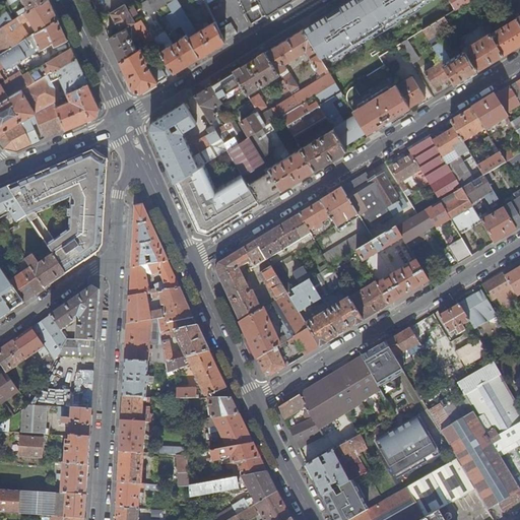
[(0,48),(3,53),(58,18),(49,0),(44,0),(22,13),(12,19),(0,27),(0,48)]
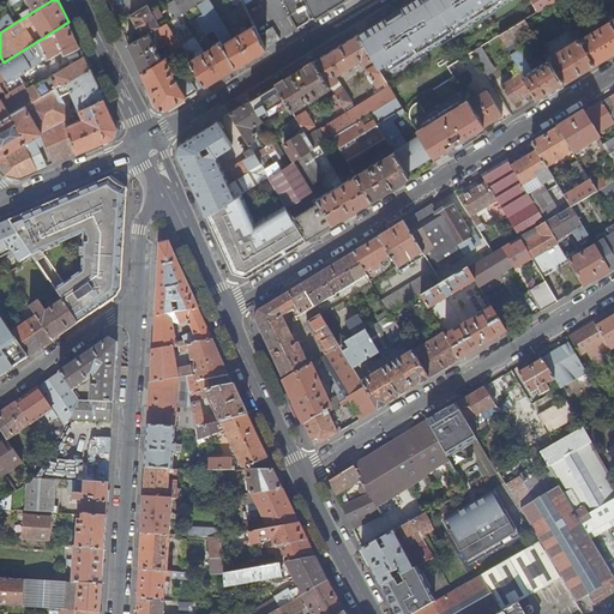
[(26,16),(52,0),(17,0),(18,1),(20,0),(28,0),(32,8),(28,10),(24,11),(26,16)]
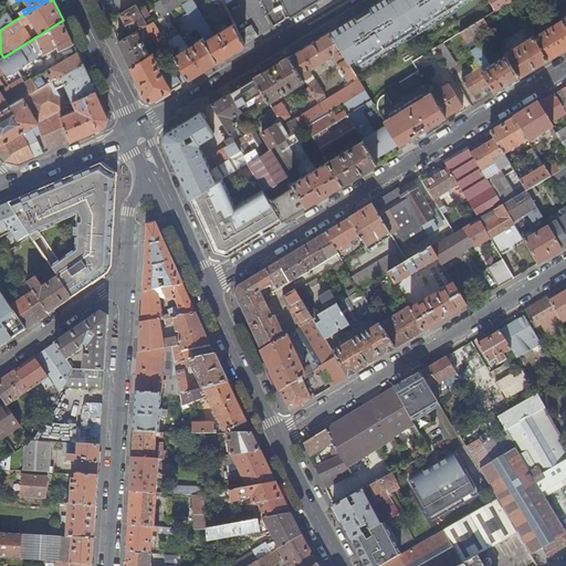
[(160,17),(182,4),(189,0),(160,0),(154,4),(160,17)]
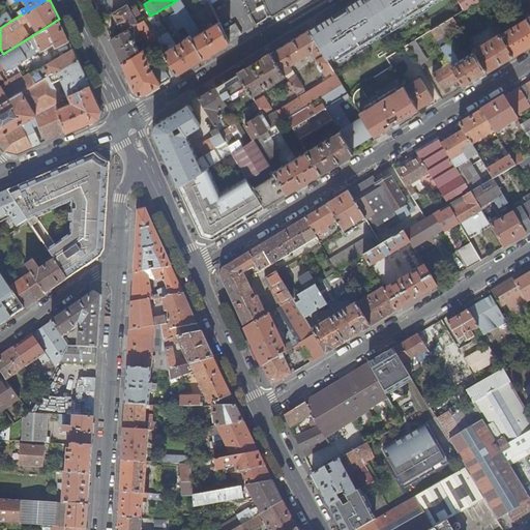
[(216,49),(229,42),(223,30),(218,22),(212,26),(211,23),(207,25),(209,28),(198,34),(199,31),(179,0),(177,0),(171,4),(189,34),(203,58),(216,49)]
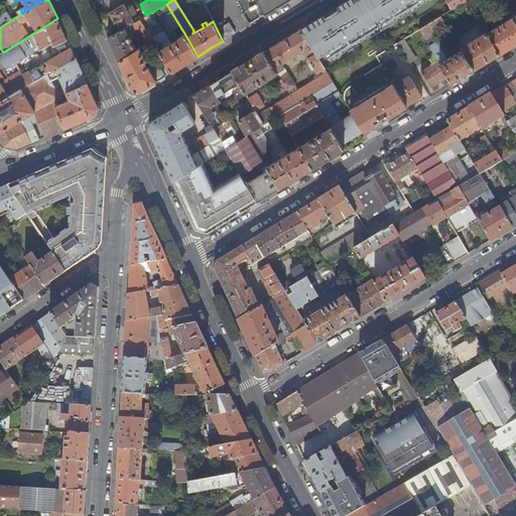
[(206,16),(210,14),(203,0),(194,0),(196,3),(200,4),(206,16)]
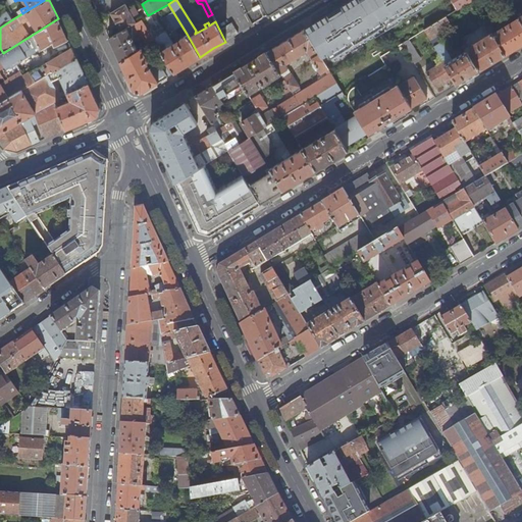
[(259,0),(267,15),(292,0),(259,0)]
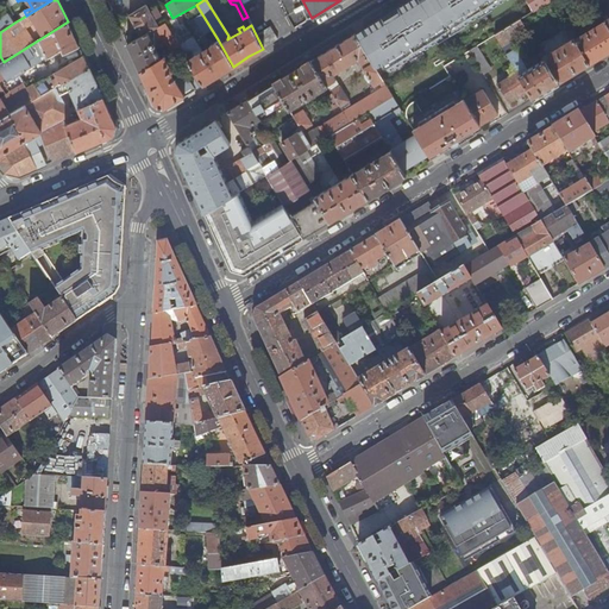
[(382,17),(355,33),(370,60),(372,64),(375,68),(383,63),(388,71),(443,37),(440,33),(447,30),(453,25),(456,30),(503,0),(408,0),(397,7),(399,8),(390,13),(391,17),(384,22),(382,17)]
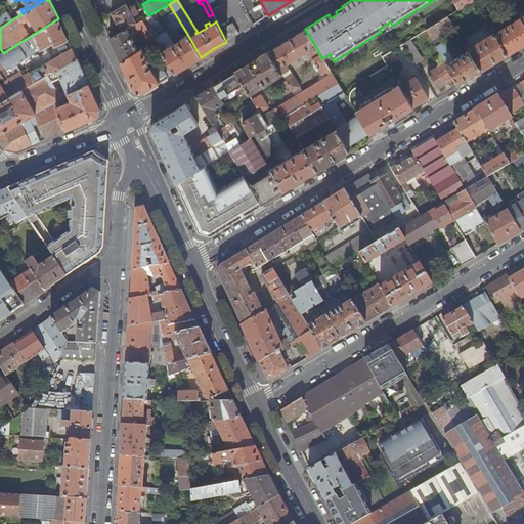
[(451,0),(457,10),(473,0),(451,0)]
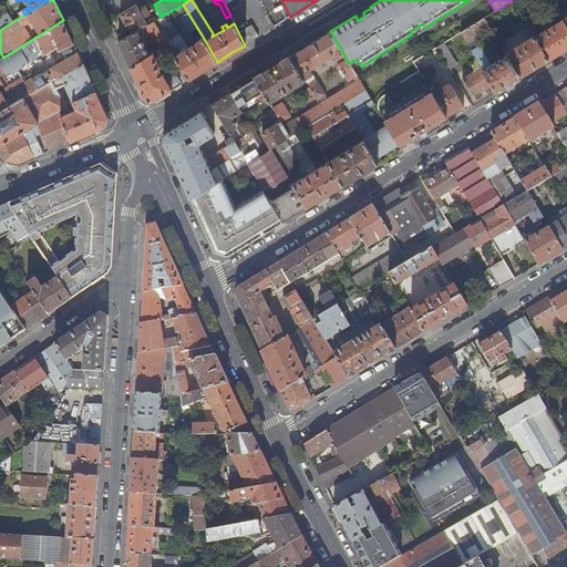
[(121,13),(132,34),(147,26),(144,19),(140,11),(136,4),(121,13)]
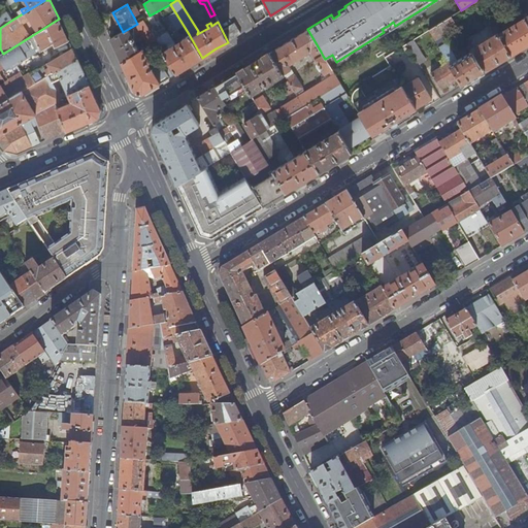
[(344,6),(331,14),(333,19),(339,14),(338,11),(345,7),(344,6)]
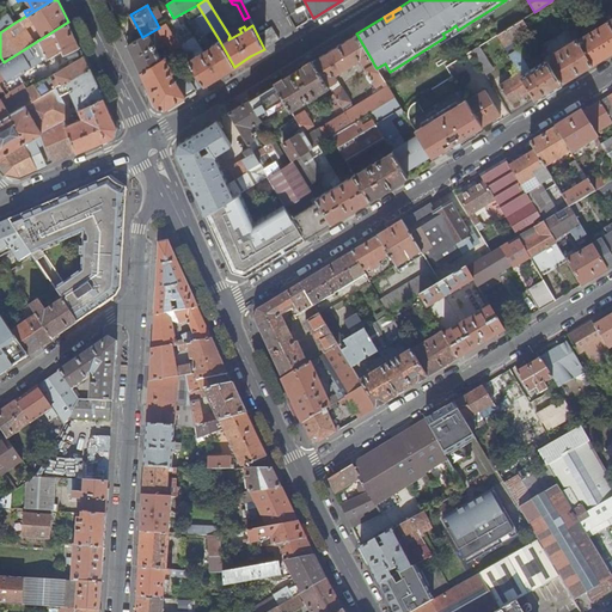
[(157,8),(151,12),(155,20),(161,16),(157,8)]
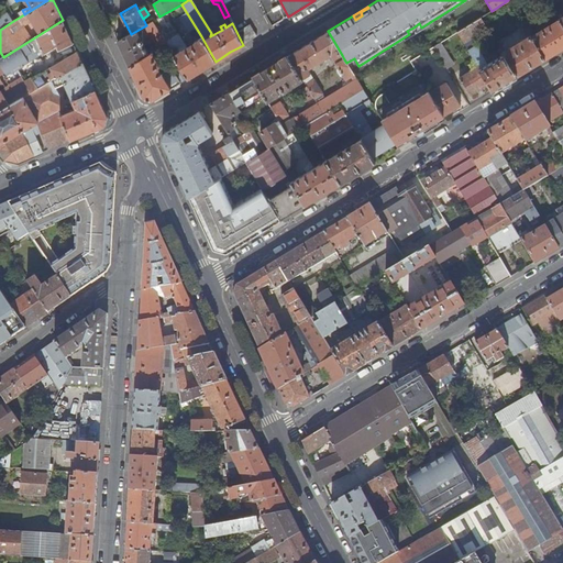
[(0,30),(13,21),(9,13),(0,18),(0,30)]
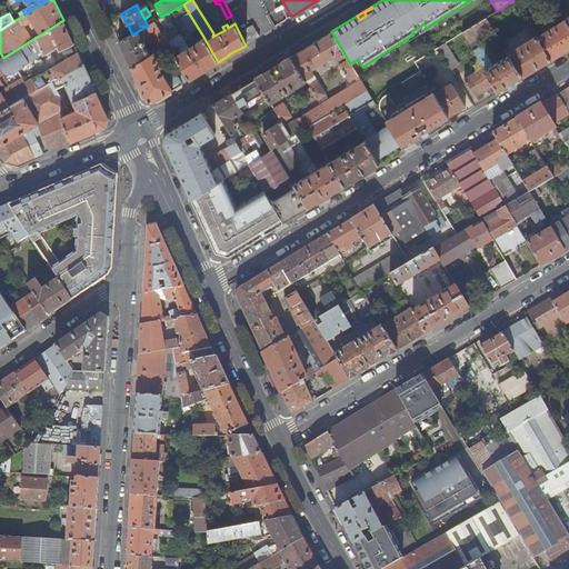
[(492,29),(486,18),(461,32),(479,62),(493,86),(497,92),(521,78),(508,55),(491,66),(488,60),(491,59),(489,56),(487,58),(476,39),(492,29)]
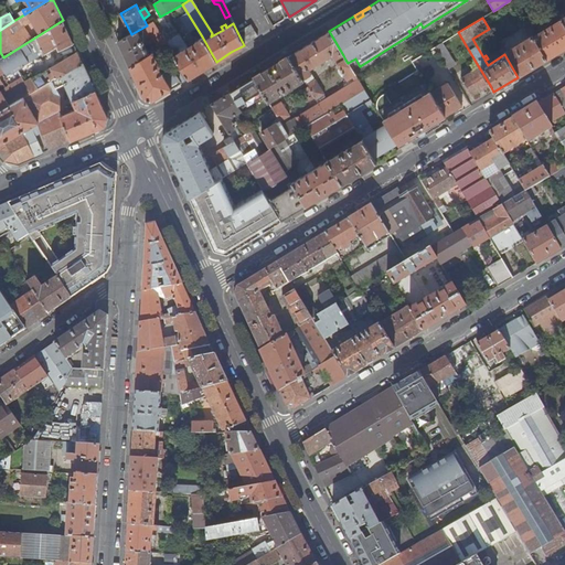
[(0,112),(23,98),(45,85),(40,74),(24,83),(4,95),(2,91),(4,88),(0,81),(0,75),(4,72),(7,75),(34,59),(33,57),(38,55),(36,52),(43,49),(44,53),(57,45),(60,49),(74,43),(63,20),(3,57),(0,59),(0,112)]
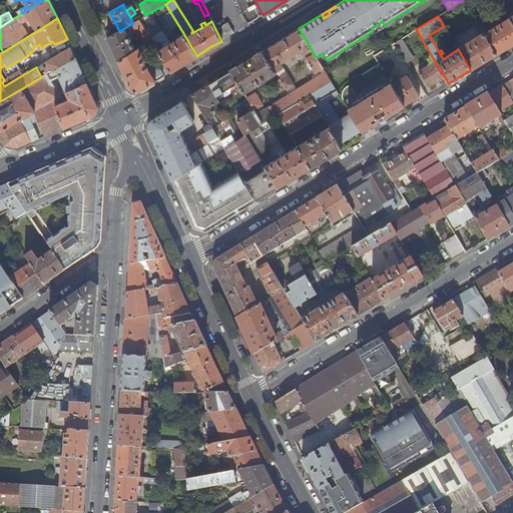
[(496,54),(512,43),(512,23),(509,18),(486,32),(483,24),(479,26),(483,32),(496,54)]
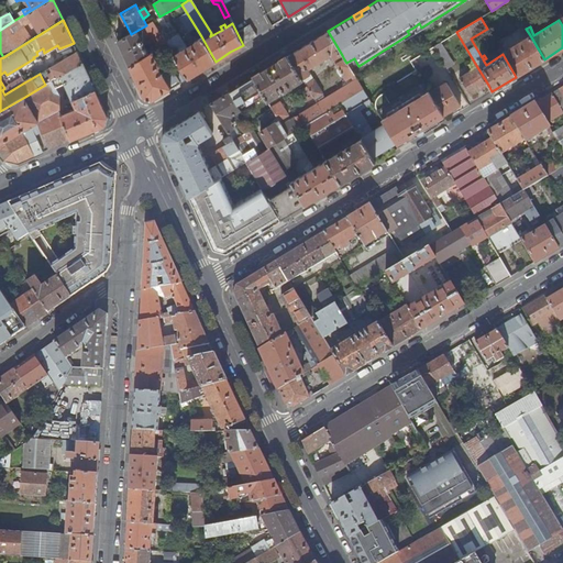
[(131,34),(118,42),(130,67),(148,55),(143,43),(145,42),(144,40),(142,40),(141,36),(150,32),(154,40),(150,41),(152,45),(156,44),(159,48),(167,44),(166,42),(153,21),(146,25),(131,34)]
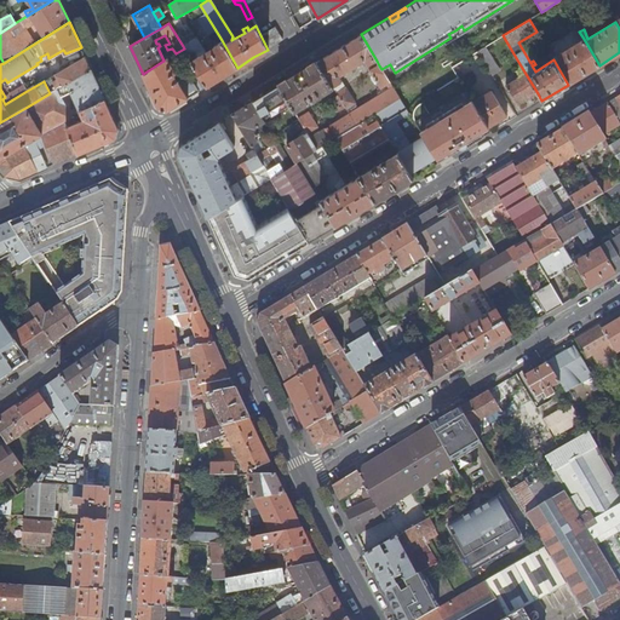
[(268,50),(282,40),(274,27),(260,35),(268,50)]
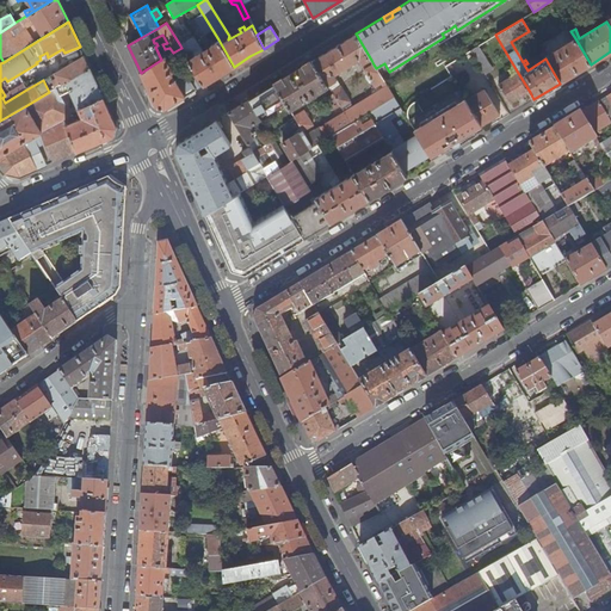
[(371,60),(356,34),(312,61),(328,87),(333,94),(339,105),(340,107),(350,103),(340,86),(339,87),(335,81),(337,81),(333,75),(359,60),(362,66),(371,60)]
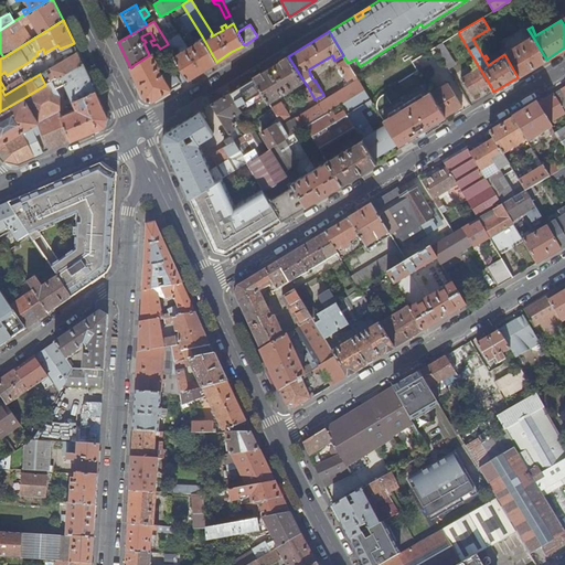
[(546,60),(532,35),(523,41),(524,42),(512,49),(511,48),(503,53),(504,54),(518,77),(546,60)]
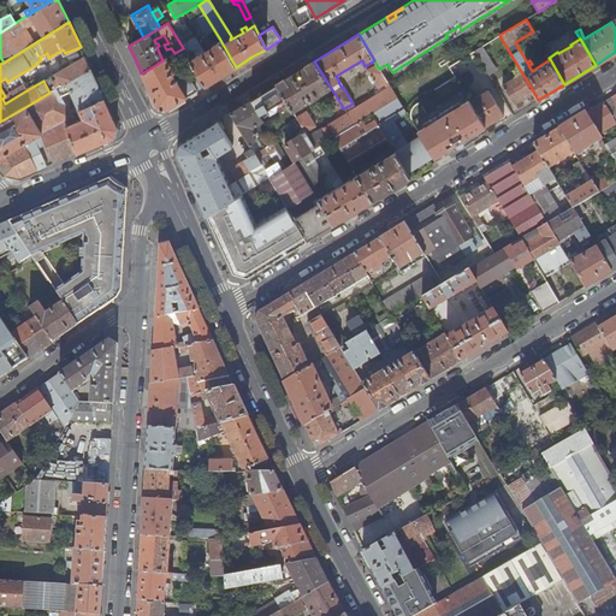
[(194,65),(206,86),(236,67),(220,40),(213,45),(214,47),(199,58),(197,55),(194,58),(193,55),(194,48),(190,41),(182,46),(183,48),(188,55),(194,65)]
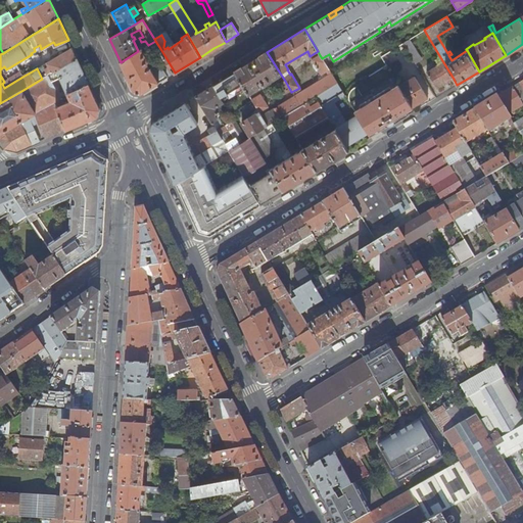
[(418,55),(409,40),(402,43),(412,59),(418,55)]
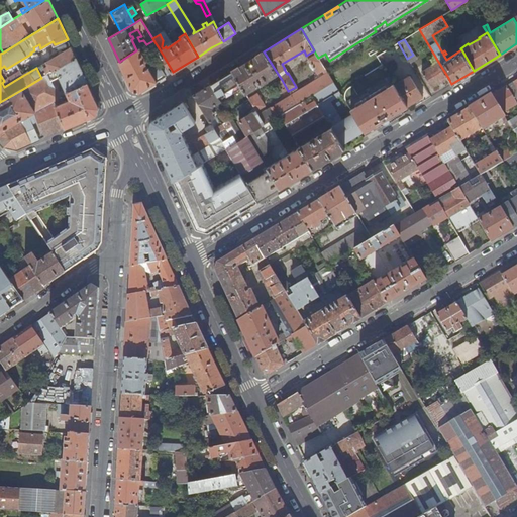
[(136,50),(119,62),(132,91),(139,93),(166,77),(157,62),(147,67),(145,63),(146,62),(142,55),(158,46),(153,40),(146,44),(136,50)]
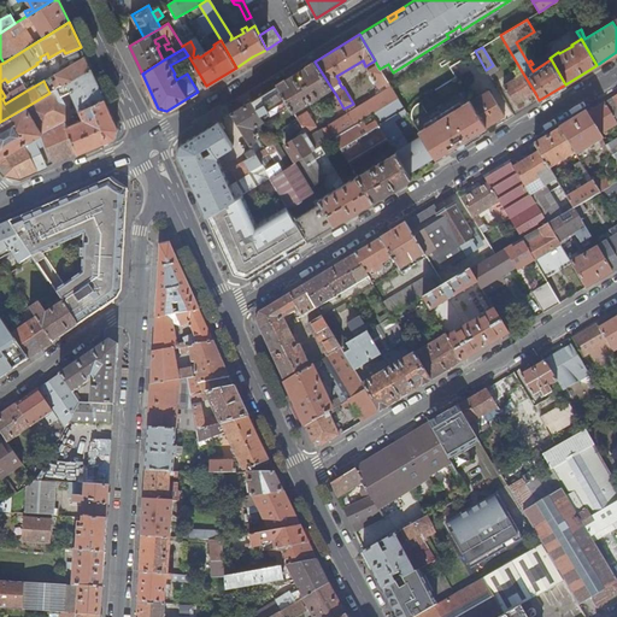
[(66,82),(90,69),(84,57),(56,75),(62,86),(66,82)]
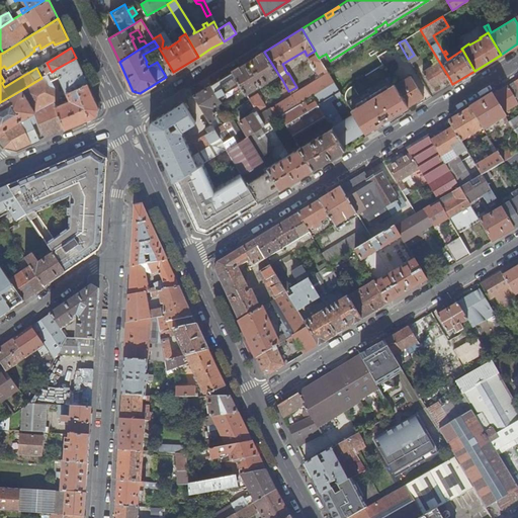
[(278,74),(264,52),(232,72),(246,93),(258,86),(256,81),(258,80),(260,84),(278,74)]
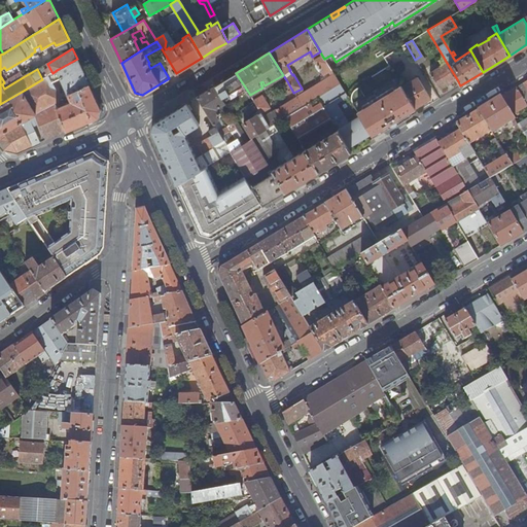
[(160,63),(169,78),(176,73),(166,56),(159,60),(160,63)]
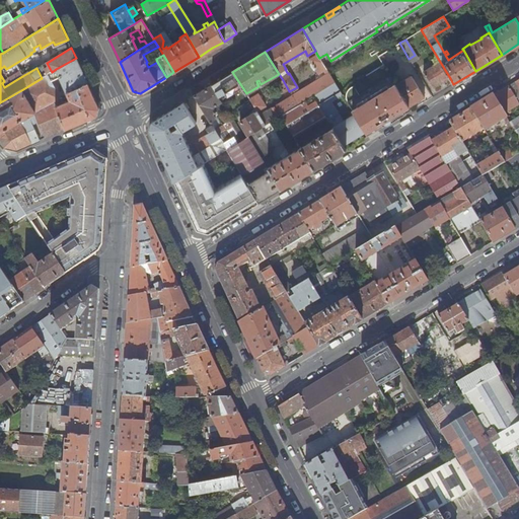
[(319,58),(317,55),(309,60),(318,74),(326,69),(319,58)]
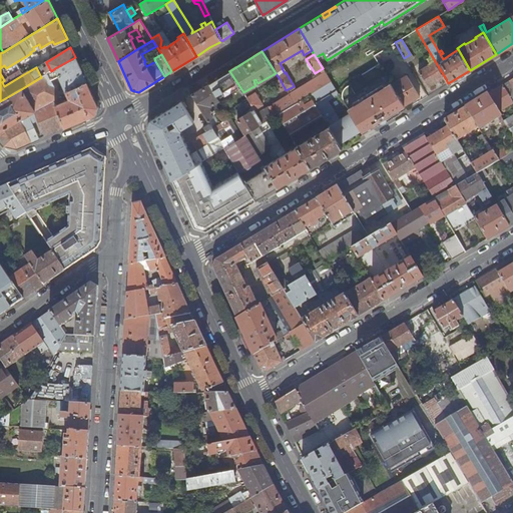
[(445,77),(432,56),(427,59),(430,63),(418,70),(428,87),(445,77)]
